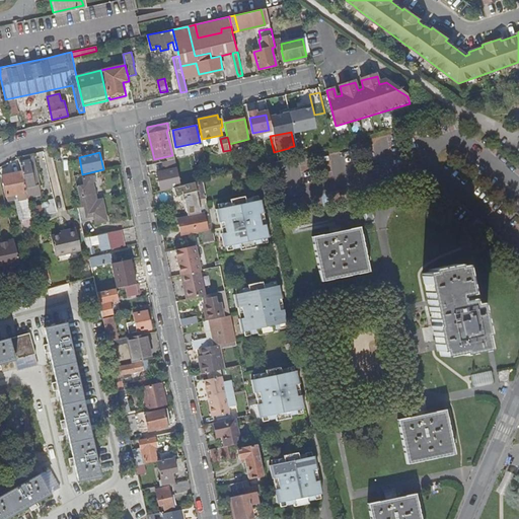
[(28,157),(18,159),(21,171),(25,189),(38,186),(34,168),(31,168),(28,157)]
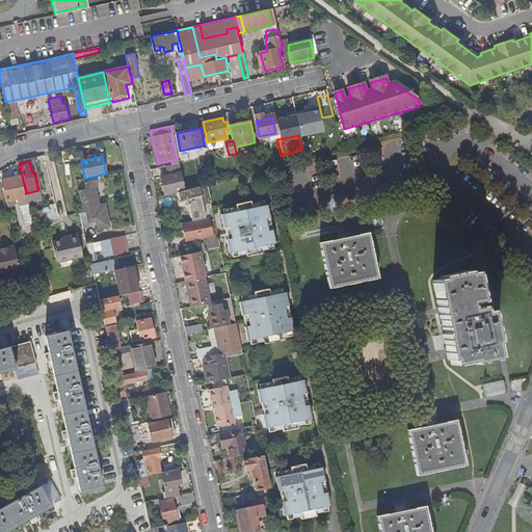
[(161,177),(165,194),(181,191),(183,190),(185,190),(182,173),(161,177)]
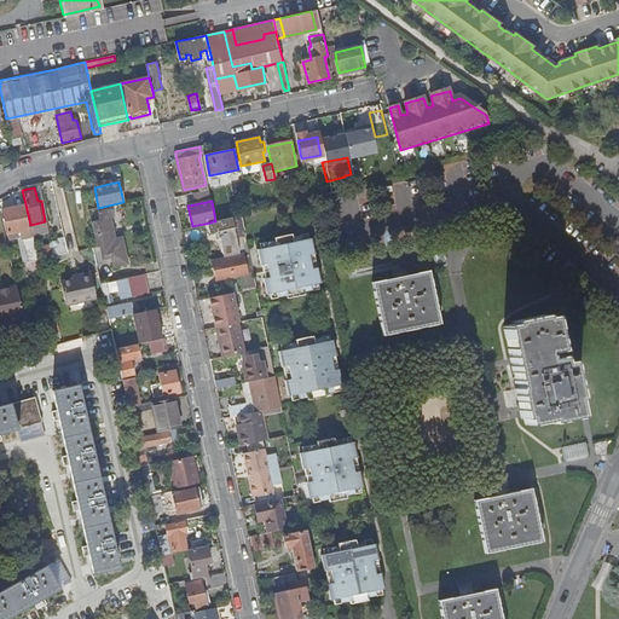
[(30,266),(39,264),(38,259),(32,229),(30,229),(25,204),(3,210),(9,233),(21,231),(24,249),(22,249),(23,254),(25,253),(27,261),(29,261),(30,266)]
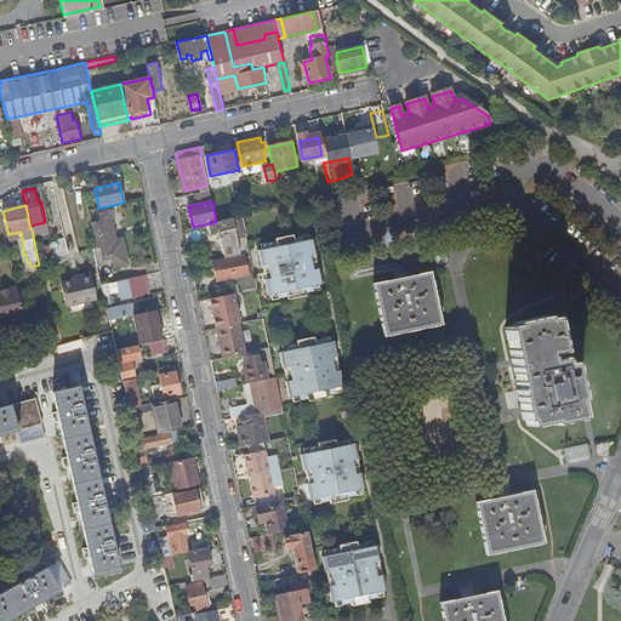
[(102,221),(92,223),(98,248),(100,248),(121,243),(124,243),(123,238),(115,240),(113,229),(110,218),(115,217),(114,210),(100,214),(102,221)]
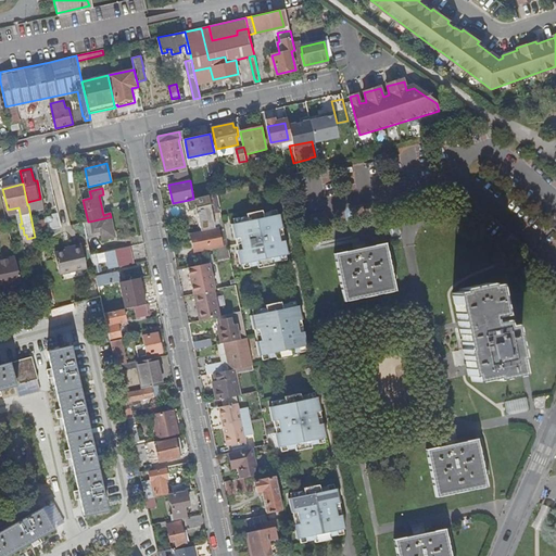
[(220,211),(216,193),(193,199),(191,199),(193,209),(212,203),(214,213),(220,211)]
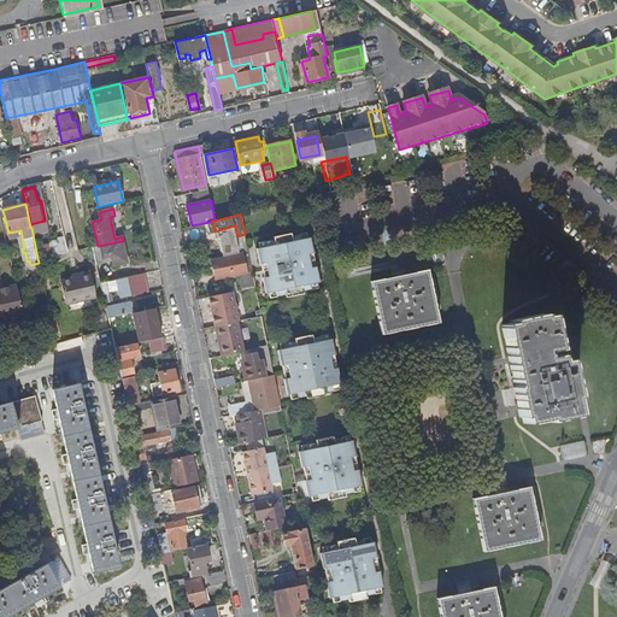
[(305,256),(313,253),(310,238),(300,240),(299,235),(292,238),(291,234),(272,238),(272,241),(265,242),(266,247),(256,250),(259,264),(265,264),(268,276),(262,277),(265,294),(275,292),(276,297),(285,294),(285,298),(303,294),(303,291),(309,289),(309,285),(319,282),(316,266),(310,268),(309,260),(306,259),(305,256)]
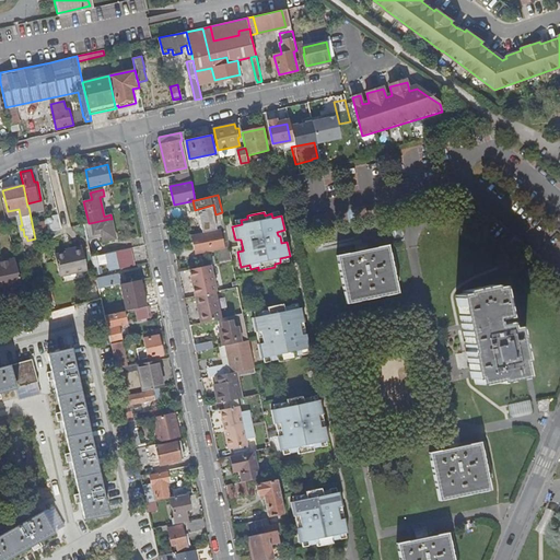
[(49,218),(53,231),(61,229),(58,216),(49,218)]
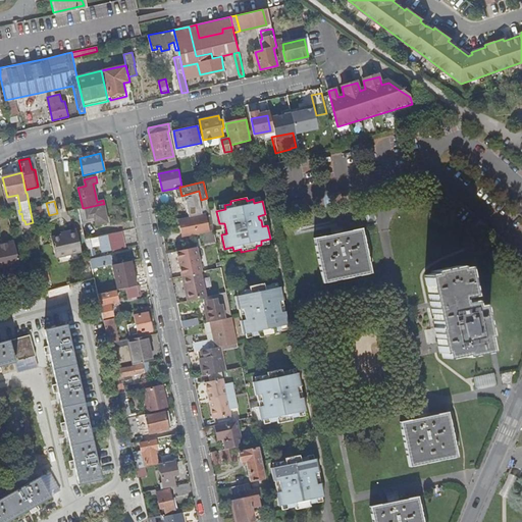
[(106,223),(102,204),(84,208),(83,208),(77,209),(81,224),(94,221),(95,225),(106,223)]
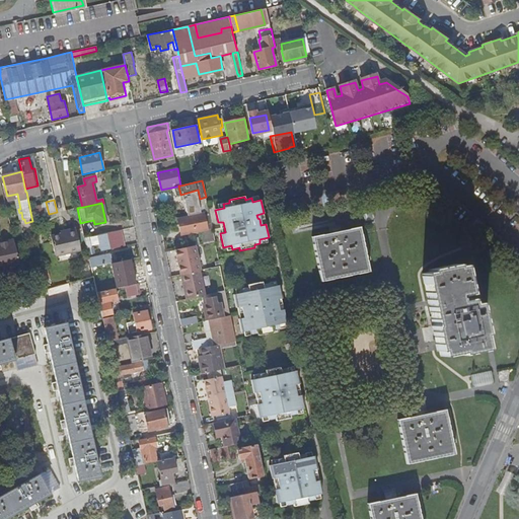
[(265,218),(264,213),(256,215),(257,218),(260,219),(261,225),(266,224),(265,218)]
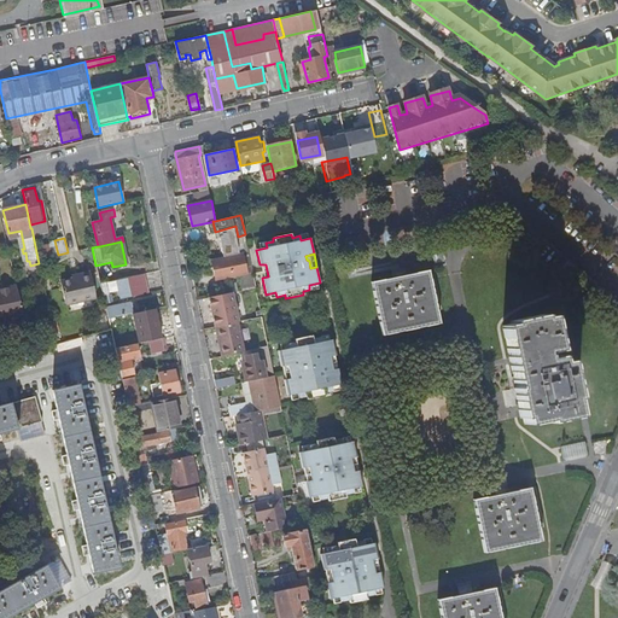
[(211,260),(209,260),(209,263),(213,263),(216,279),(242,274),(239,263),(231,264),(229,257),(213,261),(211,260)]
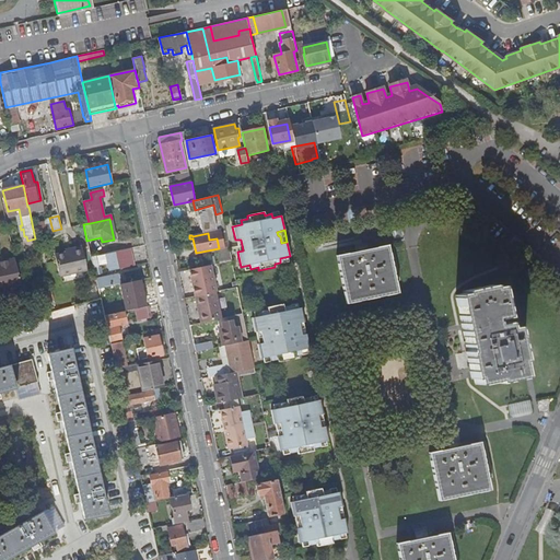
[(82,246),(72,249),(72,252),(66,253),(56,255),(60,276),(88,269),(82,246)]
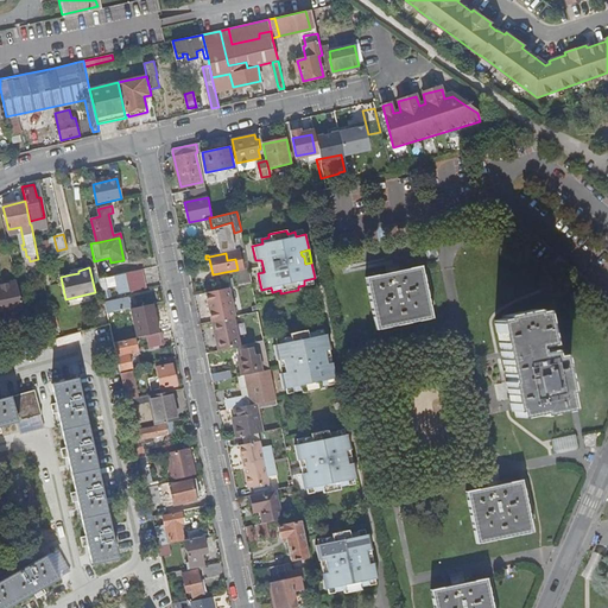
[(418,267),(362,278),(373,330),(429,318),(418,267)]
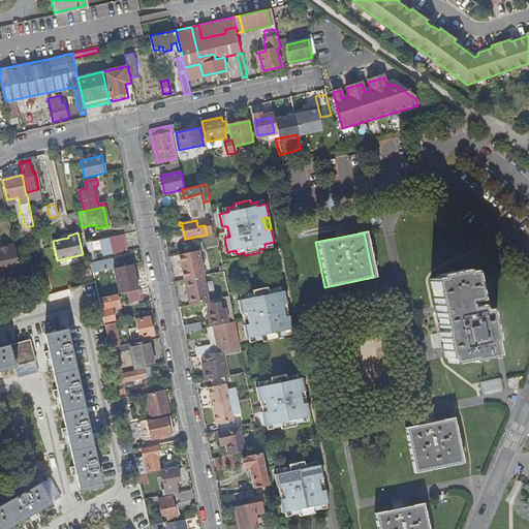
[(123,235),(100,240),(103,256),(127,251),(123,235)]
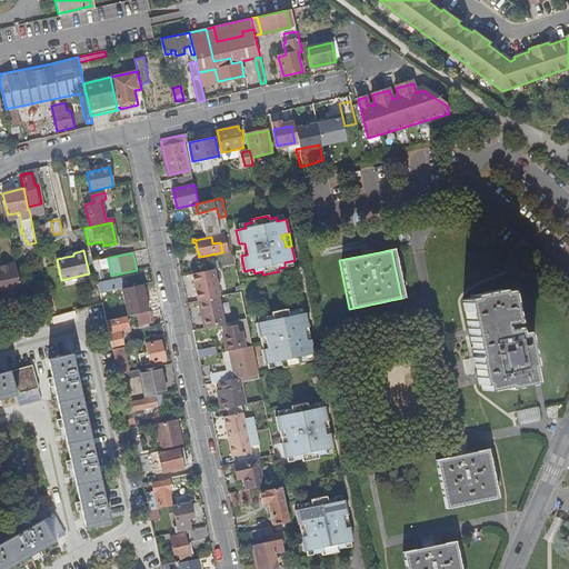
[(22,290),(16,263),(0,267),(0,293),(1,298),(9,297),(8,292),(22,290)]
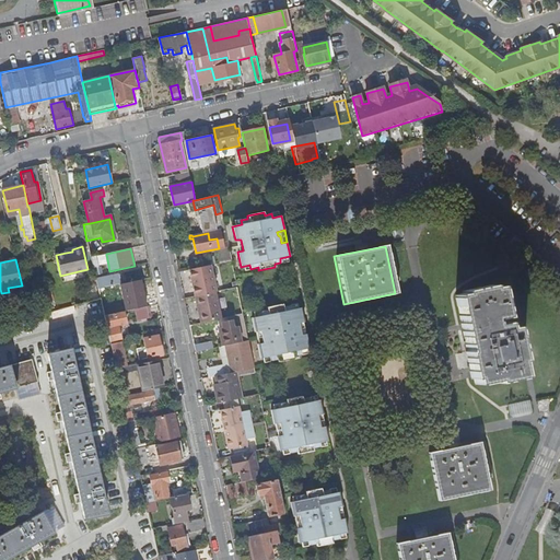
[(231,263),(210,266),(212,275),(232,270),(231,263)]
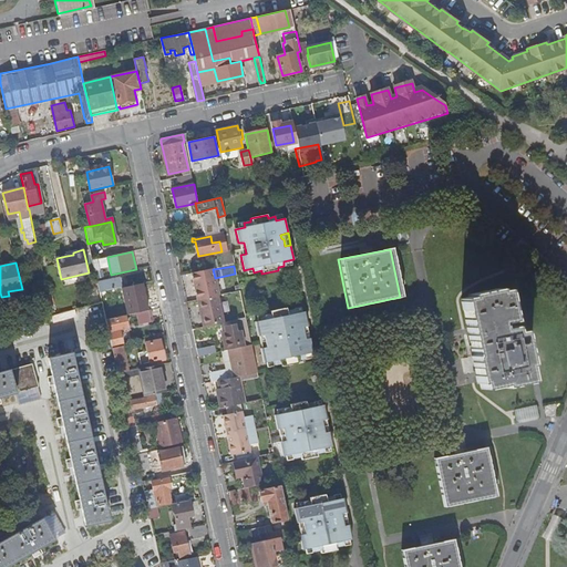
[(214,291),(210,274),(196,277),(199,295),(214,291)]
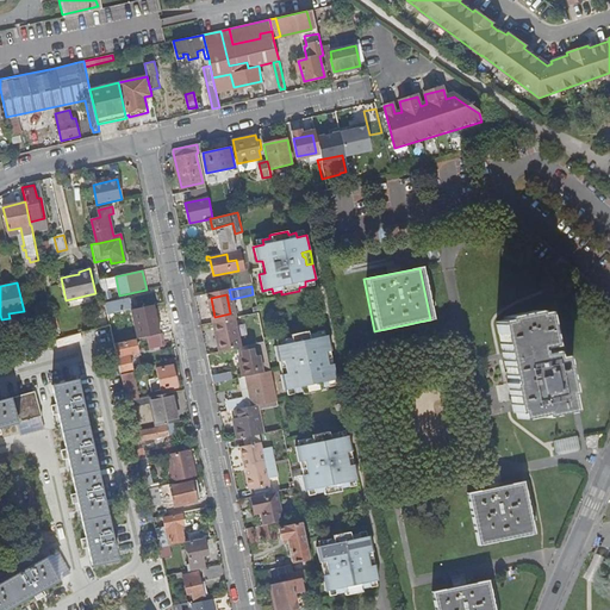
[(104,304),(106,315),(131,309),(129,299),(104,304)]
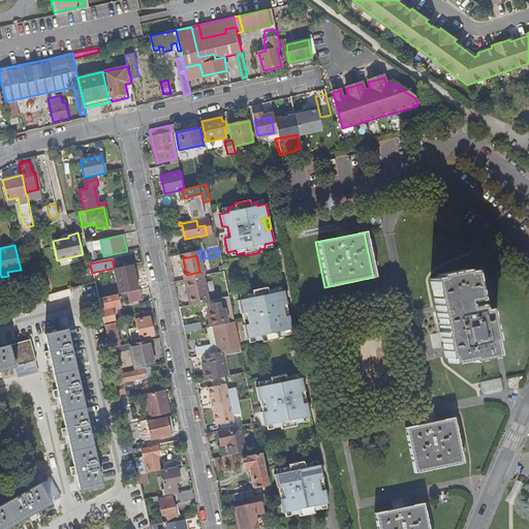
[(442,332),(445,350),(446,358),(449,358),(450,363),(469,360),(470,361),(496,355),(493,341),(495,341),(488,308),(481,309),(480,304),(475,305),(474,300),(478,299),(473,270),(466,272),(466,269),(438,275),(438,277),(432,278),(442,332)]
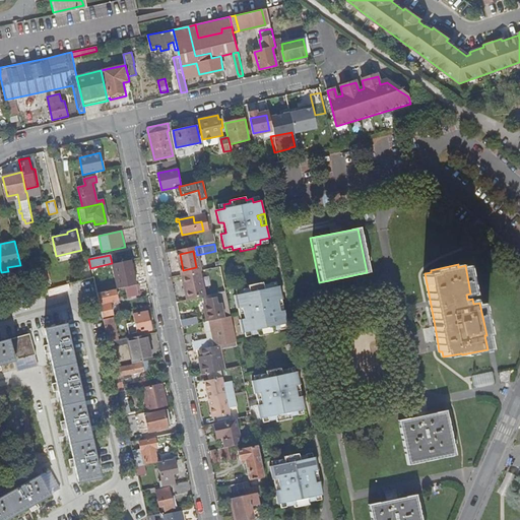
[(100,266),(91,268),(93,277),(93,279),(96,293),(109,290),(105,277),(103,277),(100,266)]
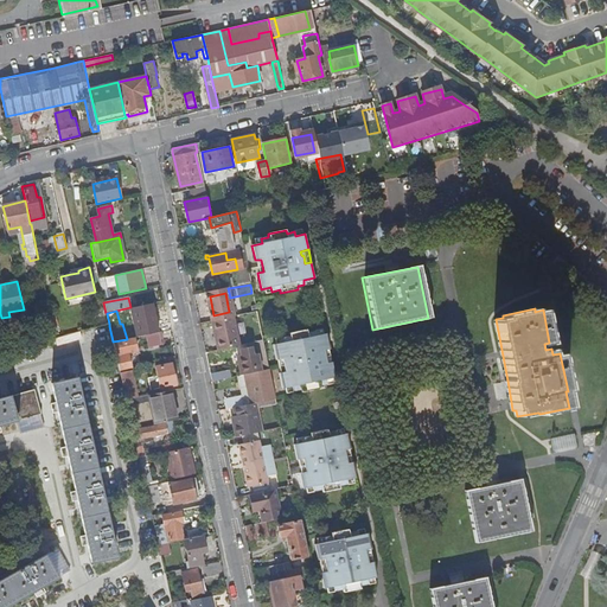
[(232,315),(212,320),(217,350),(240,345),(232,315)]
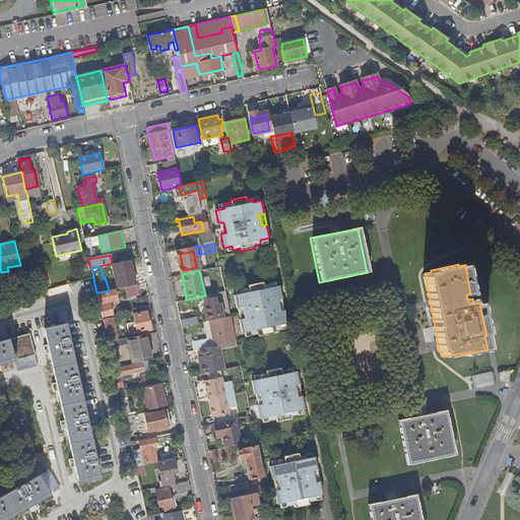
[(275,301),(282,300),(279,286),(270,288),(269,284),(263,285),(262,282),(248,286),(248,288),(242,289),(243,294),(234,296),(236,309),(241,308),(243,319),(239,320),(241,333),(250,331),(251,335),(257,334),(258,336),(273,333),(272,331),(279,329),(278,325),(286,324),(284,311),(279,312),(278,306),(276,305),(275,301)]
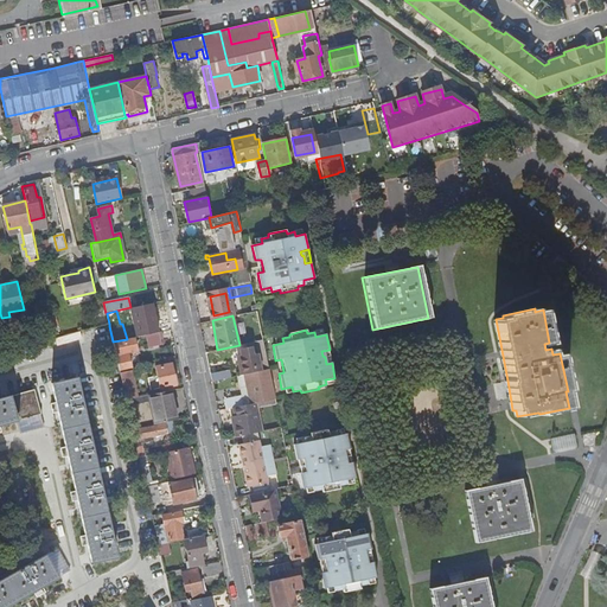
[(127,339),(113,342),(119,371),(131,369),(128,357),(138,355),(134,338),(127,339)]
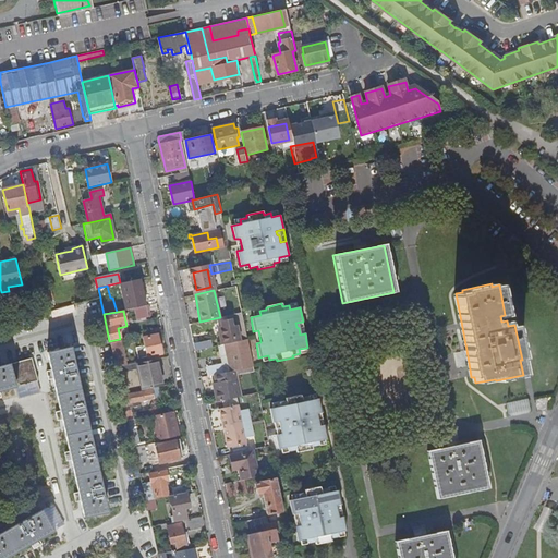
[(237,342),(247,339),(242,312),(232,314),(229,315),(230,319),(221,322),(222,327),(218,328),(222,344),(237,342)]
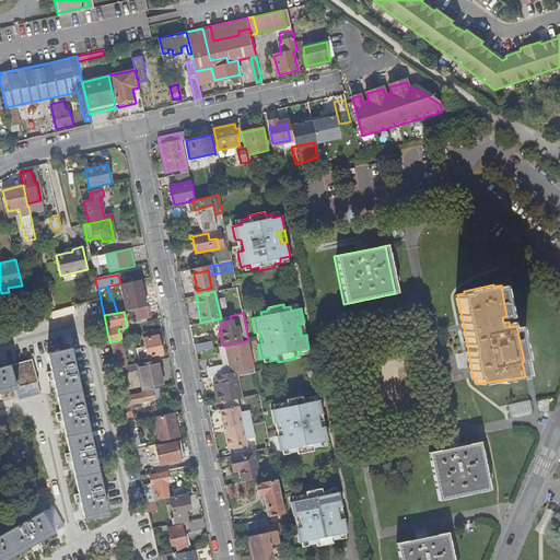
[(305,327),(304,323),(296,324),(298,328),(300,329),(301,336),(306,335),(305,327)]
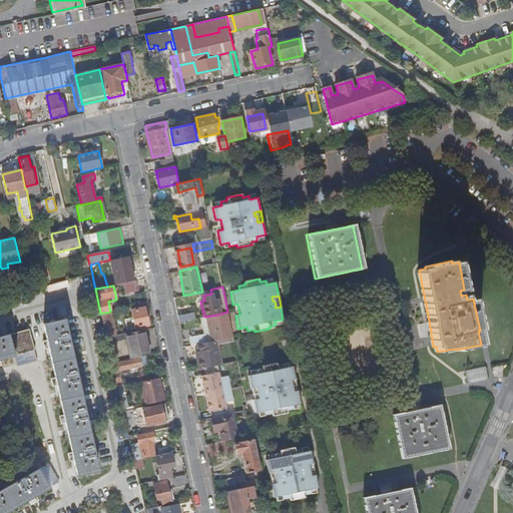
[(124,320),(127,330),(148,325),(144,308),(131,310),(132,318),(124,320)]
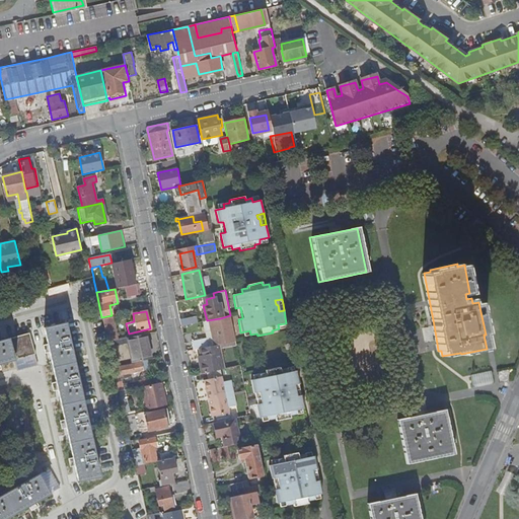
[(218,344),(235,341),(230,315),(220,318),(220,320),(211,322),(216,345),(218,344)]
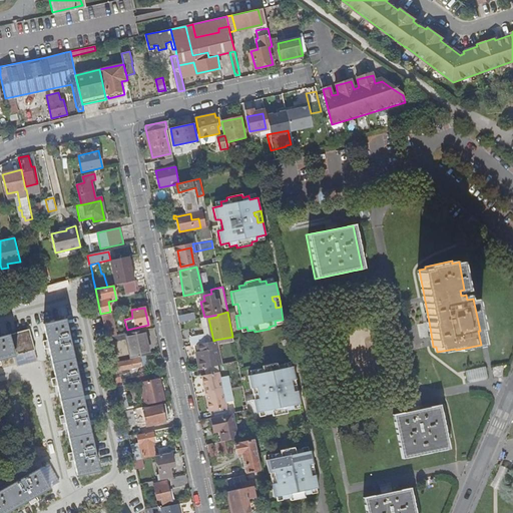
[(104,325),(103,326),(106,339),(115,337),(110,314),(102,316),(104,325)]
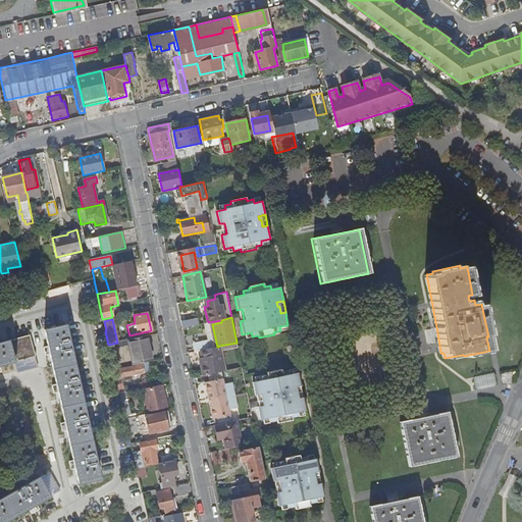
[(180,322),(181,328),(198,324),(197,319),(180,322)]
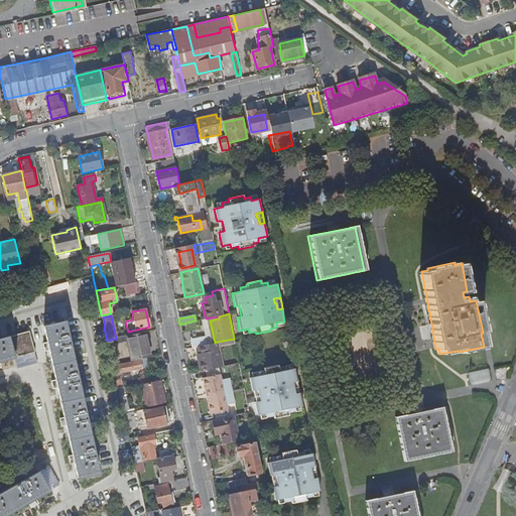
[(78,478),(98,473),(65,321),(44,327),(48,343),(47,343),(48,345),(48,348),(49,348),(56,380),(55,381),(56,383),(56,386),(57,386),(65,417),(65,420),(66,423),(67,423),(73,455),(73,456),(74,458),(75,462),(78,478)]
